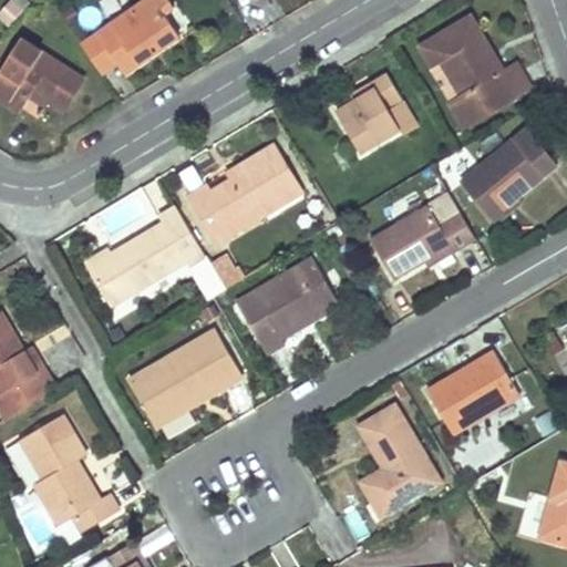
[(155,47),(157,49),(160,52),(178,39),(164,17),(173,10),(166,0),(147,0),(80,47),(100,75),(116,64),(124,76),(154,55),(150,49),(155,47)]
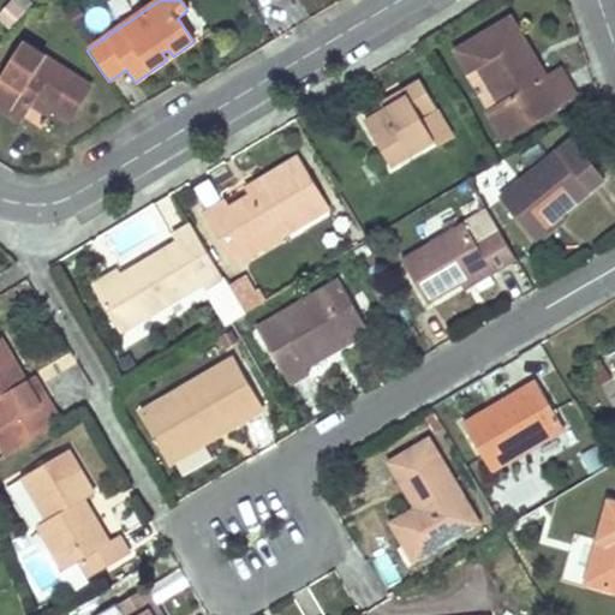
[(512,19),(484,36),(457,52),(469,72),(479,67),(501,105),(488,112),(503,138),(575,96),(560,70),(545,77),(539,81),(531,66),(537,63),(512,19)]
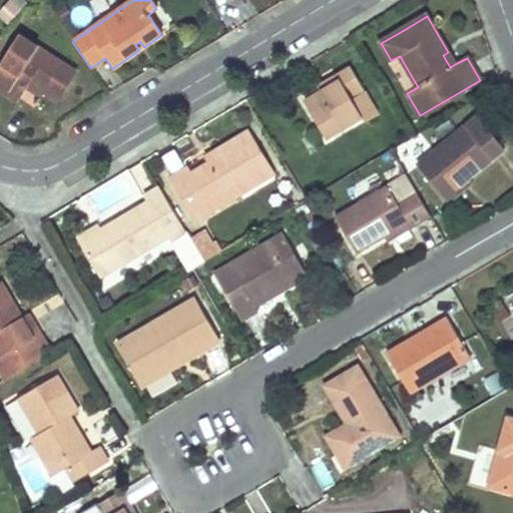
[(0,90),(19,102),(22,97),(25,92),(29,86),(43,95),(58,104),(77,73),(20,36),(0,67),(0,90)]
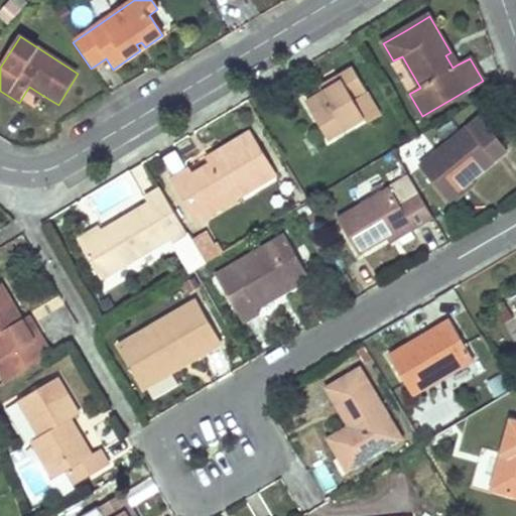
[(136,44),(140,50),(145,47),(143,44),(141,42),(136,44)]
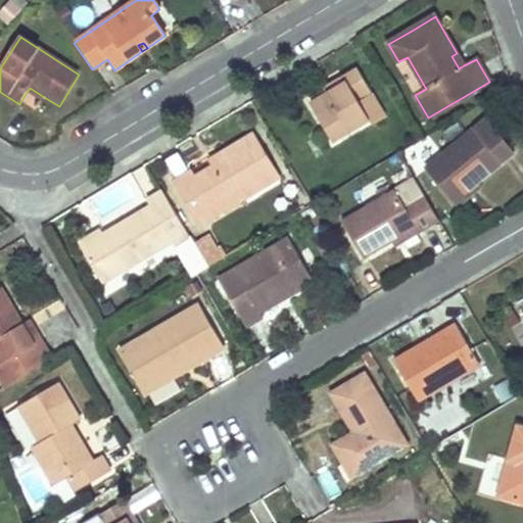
[(459,68),(464,65),(457,53),(452,56),(459,68)]
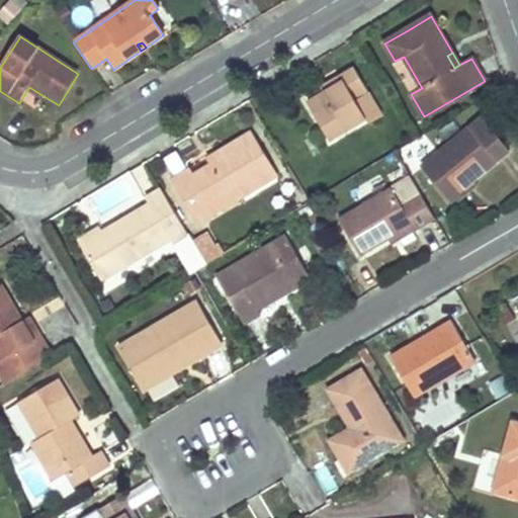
[(351,70),(339,77),(343,84),(325,95),(308,104),(329,141),(350,127),(354,133),(379,117),(351,70)]
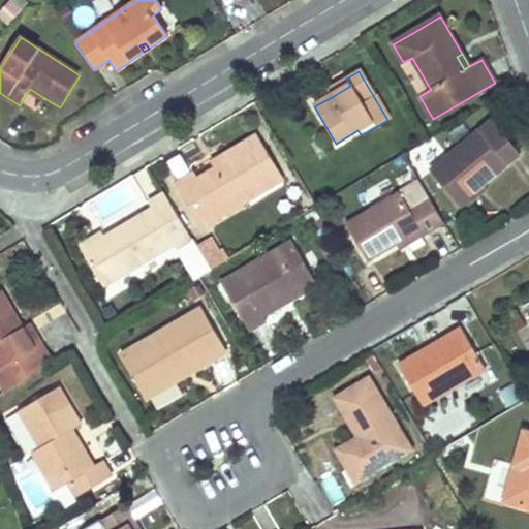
[(350,86),(346,79),(328,90),(332,97),(350,86)]
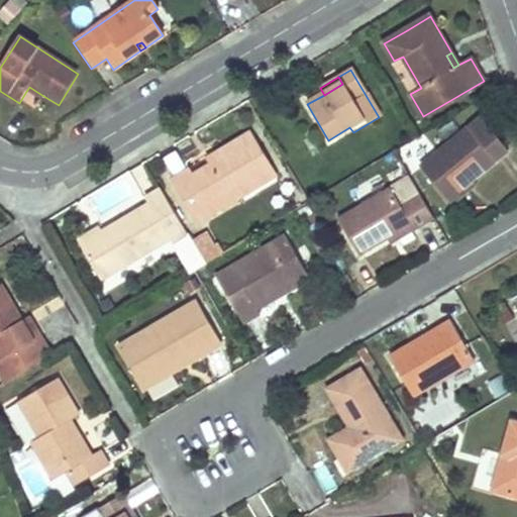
[(29,87),(25,93),(39,102),(43,96),(29,87)]
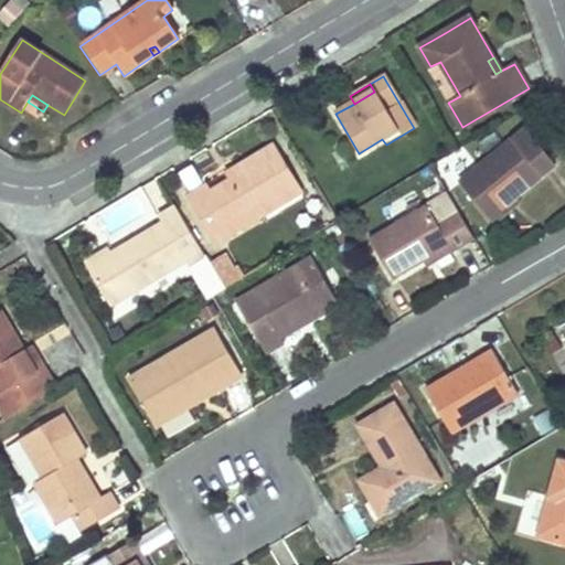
[(554,164),(540,147),(525,129),(459,182),(487,219),(492,214),(513,198),(525,188),(554,164)]
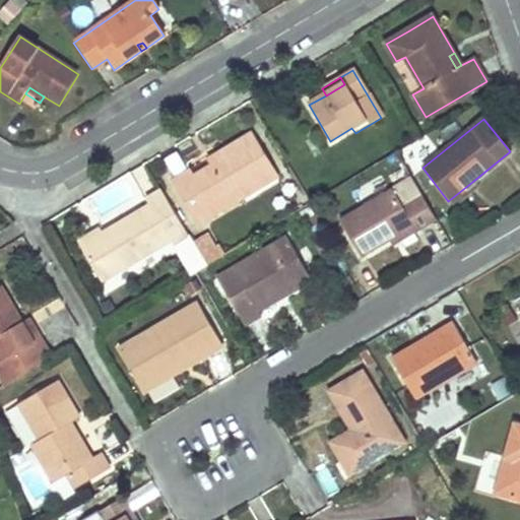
[(216,156),(217,159),(219,163),(211,167),(194,178),(191,172),(173,183),(198,223),(244,197),(238,188),(270,169),(251,136),(216,156)]
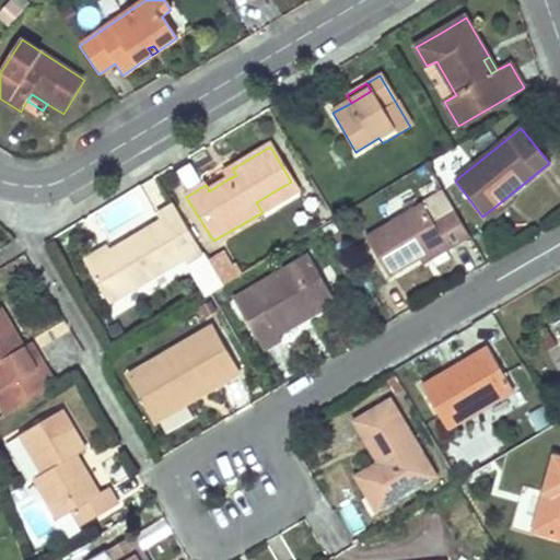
[(234,172),(233,168),(224,174),(228,179),(236,175),(234,172)]
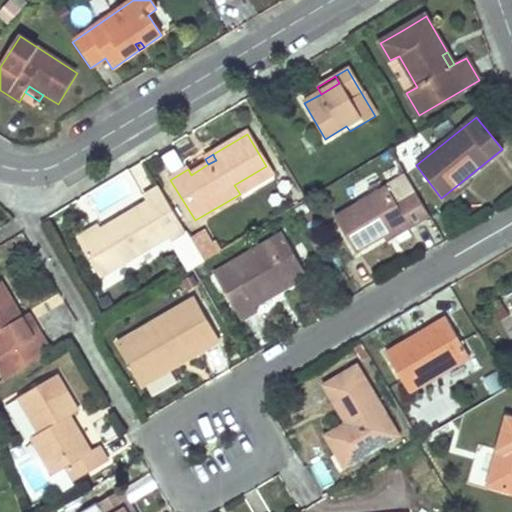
[(240,194),(272,175),(266,166),(234,185),(240,194)]
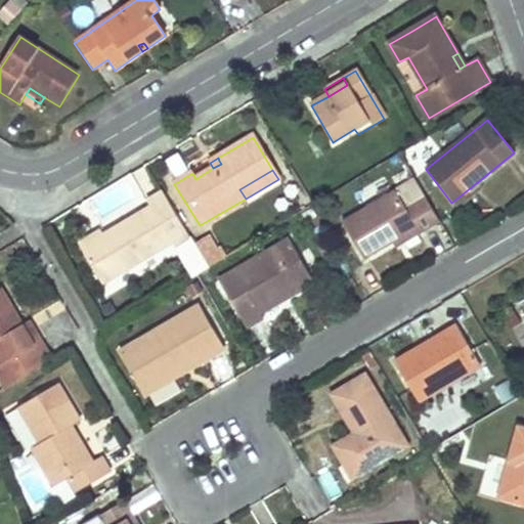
[(107,218),(147,200),(136,175),(96,193),(107,218)]
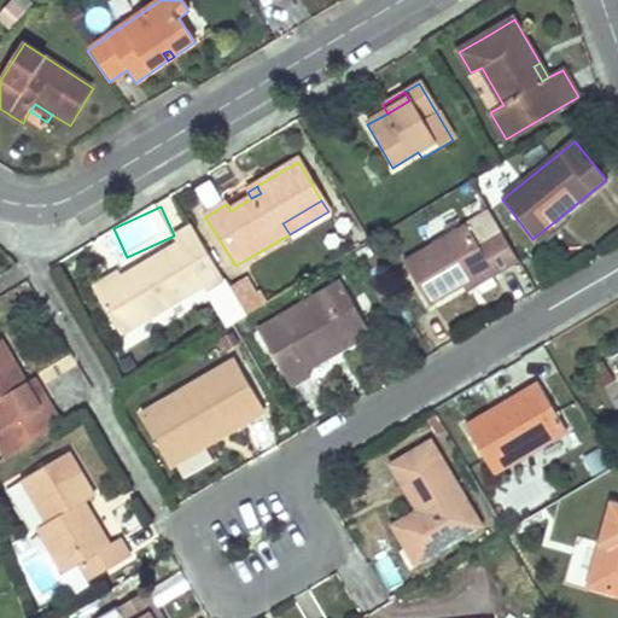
[(520,262),(490,211),(406,261),(432,305),(465,286),(494,269),(497,275),(520,262)]
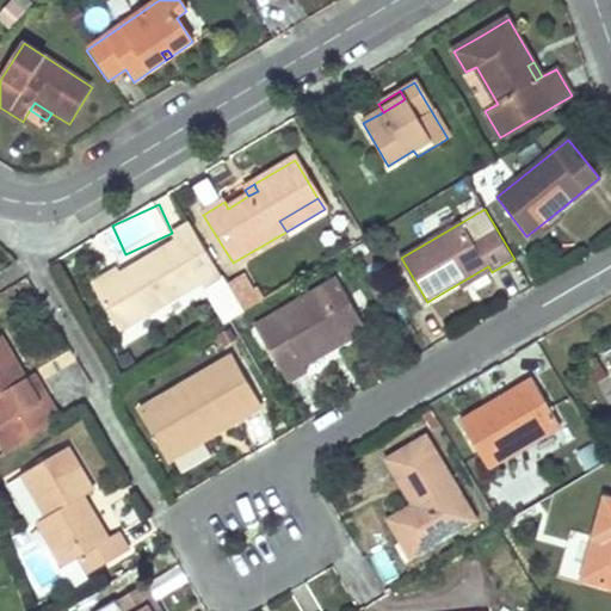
[(532,232),(526,236),(532,242),(559,220),(555,214),(532,232)]
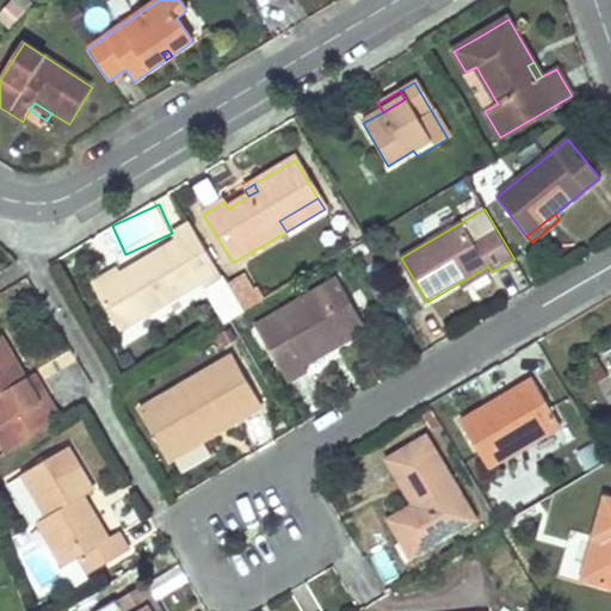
[(119,333),(160,308),(202,284),(205,290),(222,281),(189,226),(172,235),(177,242),(94,291),(119,333)]
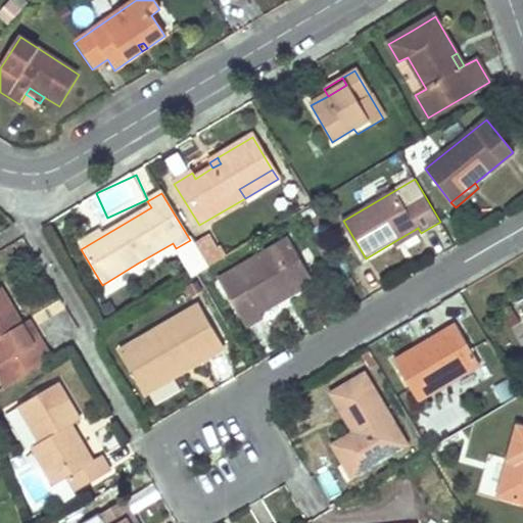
[(316,219),(311,208),(300,215),(306,224),(316,219)]
